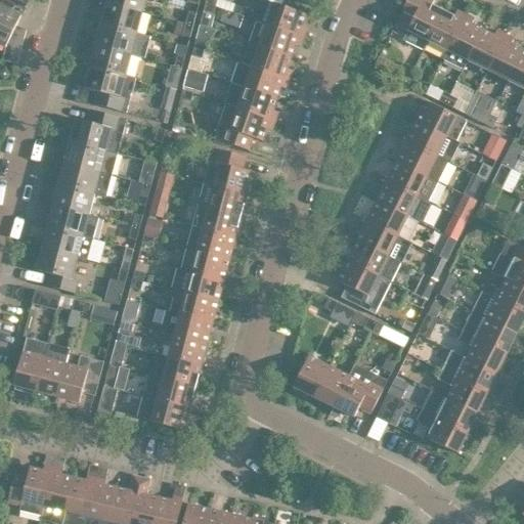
[(0,42),(5,45),(4,46),(1,58),(16,62),(26,29),(15,24),(19,14),(9,9),(11,5),(10,3),(4,0),(1,0),(0,3),(0,42)]
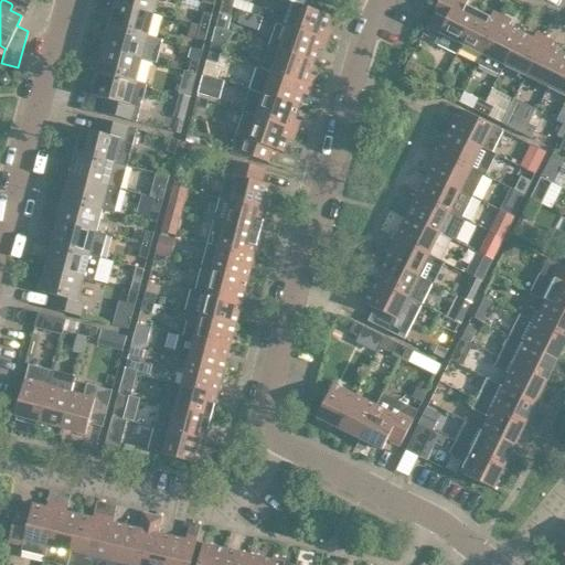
[(114,0),(115,1),(152,11),(155,0),(114,0)]
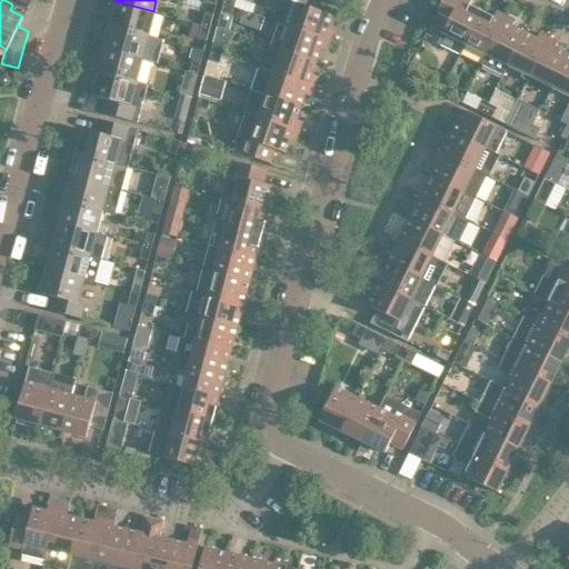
[(282,0),(277,21),(278,21),(329,39),(332,30),(327,28),(331,13),(303,5),(290,0),(282,0)]
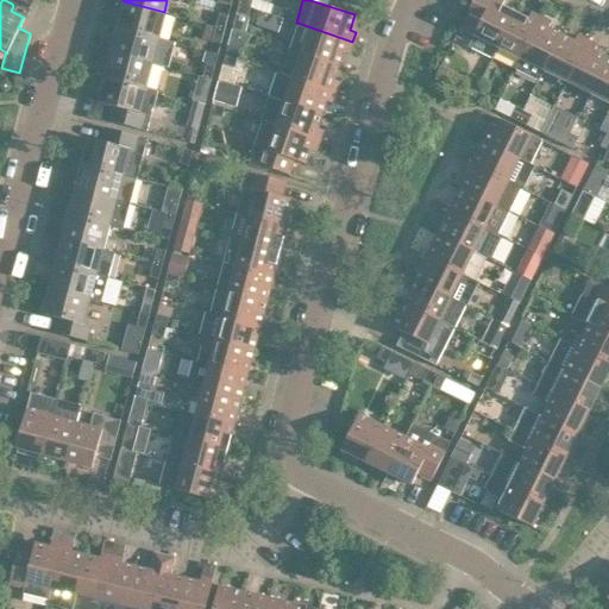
[(496,45),(514,10),(501,4),(502,0),(471,0),(464,16),(478,23),(468,43),(491,56),(496,45)]
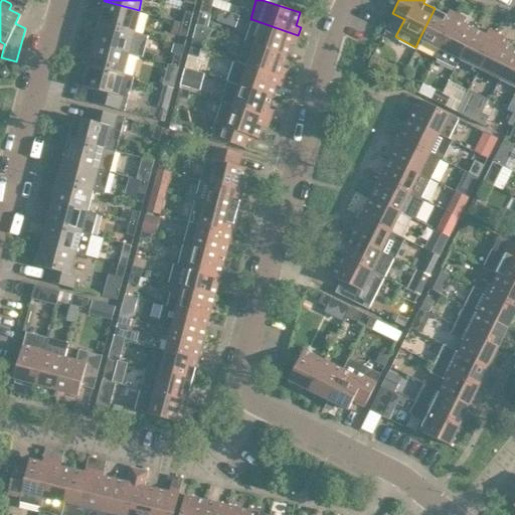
[(105,1),(99,22),(134,31),(139,10),(105,1)]
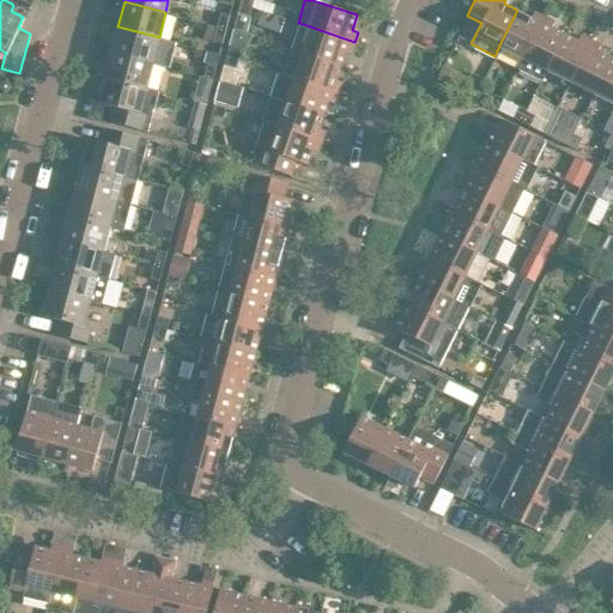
[(249,16),(252,6),(240,4),(237,13),(249,16)]
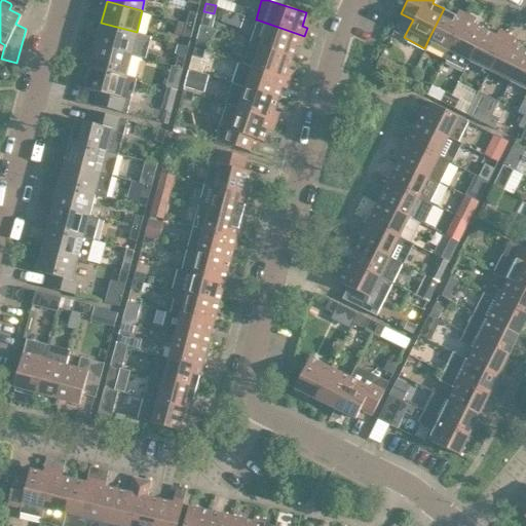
[(444,8),(428,39),(449,49),(466,13),(458,9),(455,14),(444,8)]
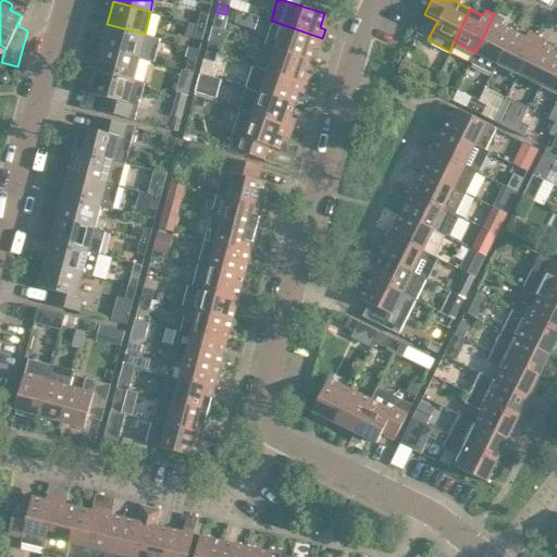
[(199,10),(196,23),(205,25),(208,12),(199,10)]
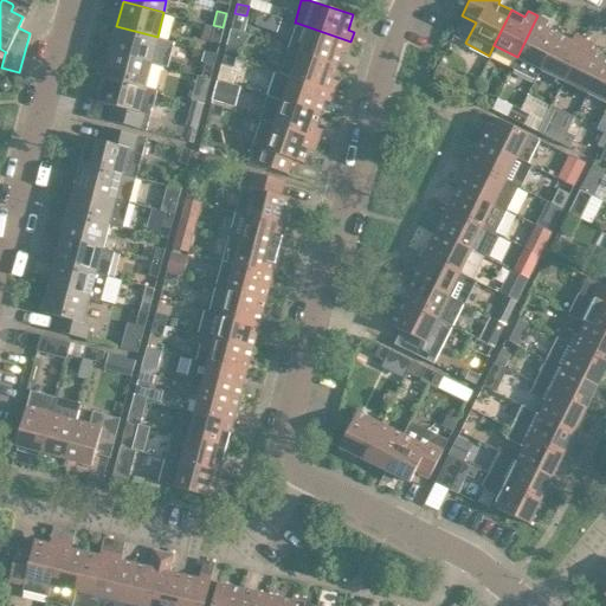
[(537,15),(517,57),(511,66),(535,78),(540,68),(556,36),(558,32),(545,26),(548,20),(537,15)]
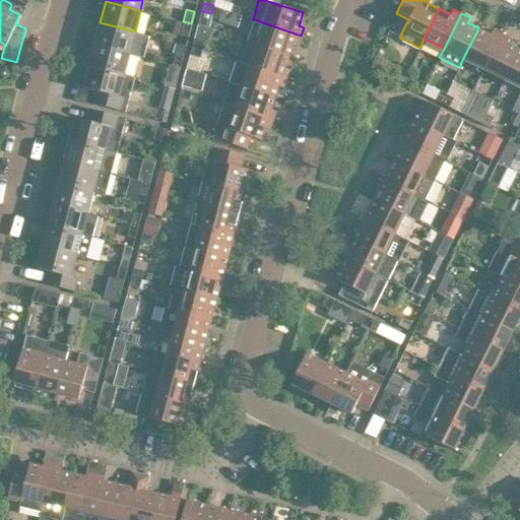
[(254,19),(247,41),(288,55),(293,43),(298,45),(301,36),(254,19)]
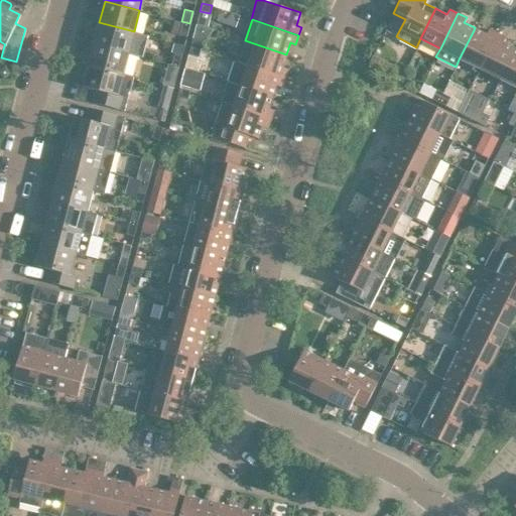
[(189,23),(181,21),(178,33),(186,35),(189,23)]
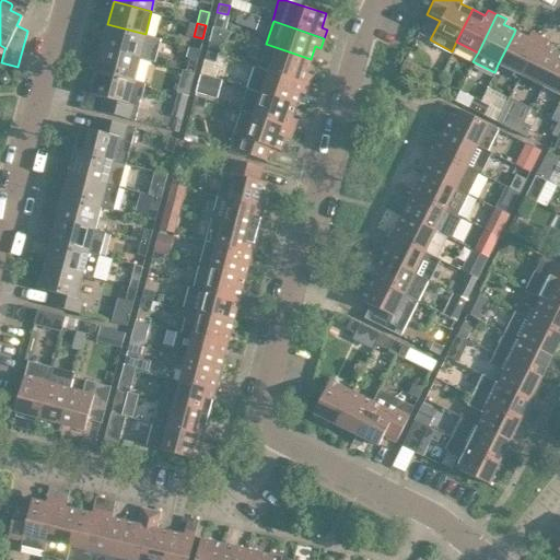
[(107,24),(101,47),(139,57),(155,61),(161,38),(146,34),(107,24)]
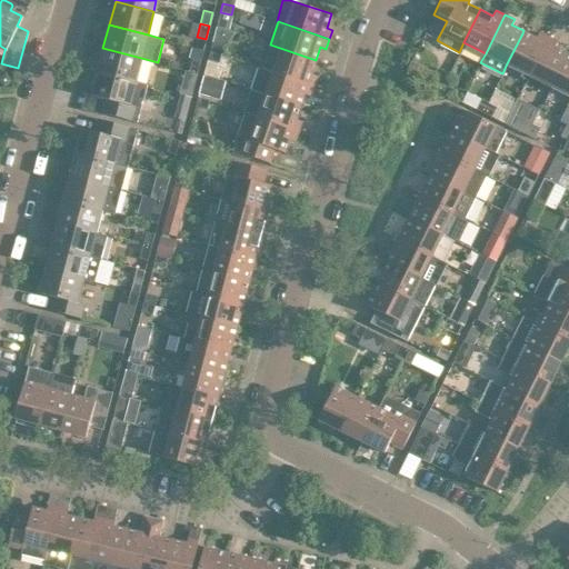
[(523,30),(522,33),(507,63),(528,75),(548,36),(538,31),(536,37),(523,30)]
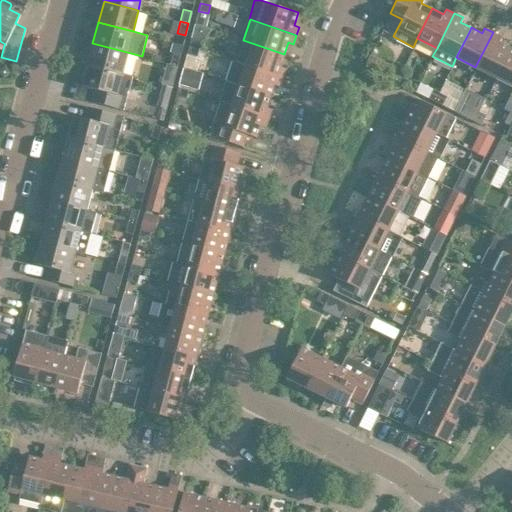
[(493,32),(475,67),(495,77),(510,46),(499,41),(501,36),(493,32)]
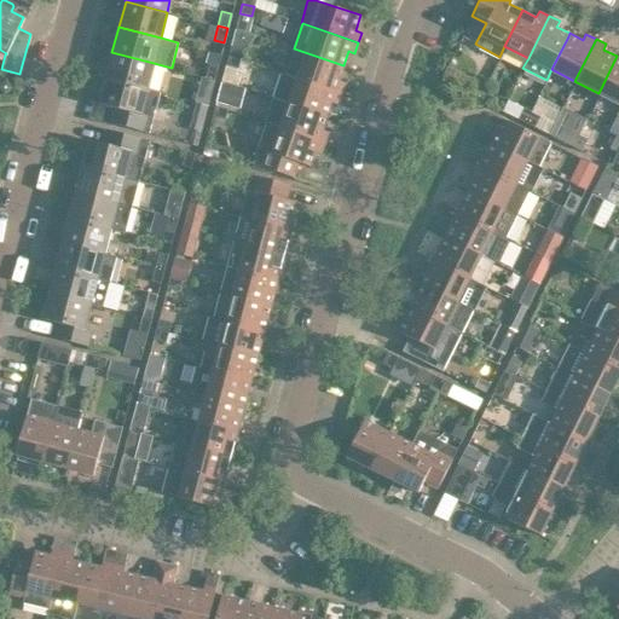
[(229,55),(241,57),(243,47),(231,44),(229,55)]
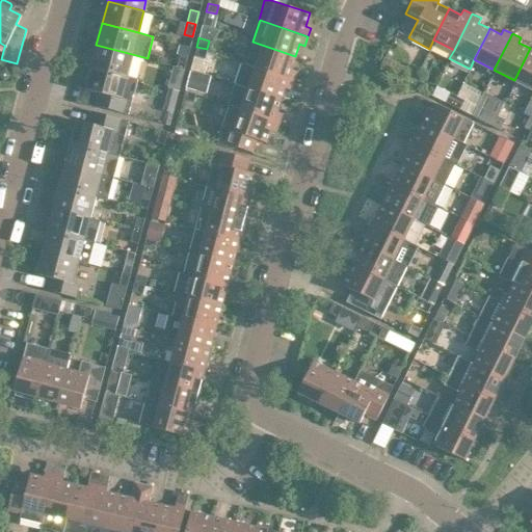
[(251,41),(244,62),(293,79),(296,70),(291,69),(295,56),(253,42),(251,41)]
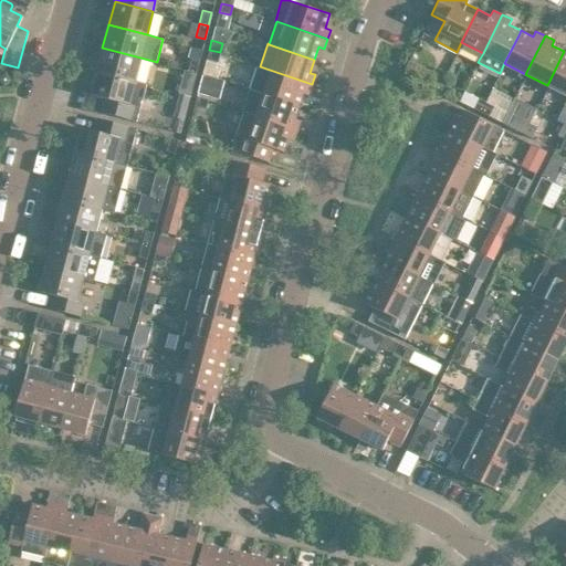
[(140,58),(102,48),(96,71),(135,81),(140,58)]
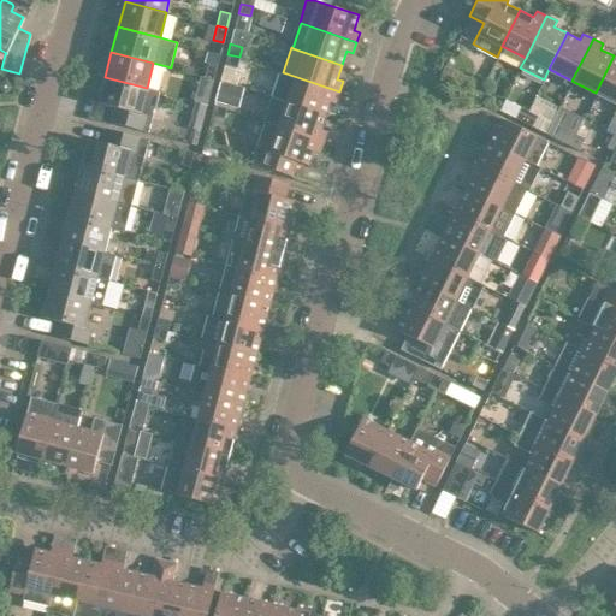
[(237,66),(240,57),(227,54),(224,64),(237,66)]
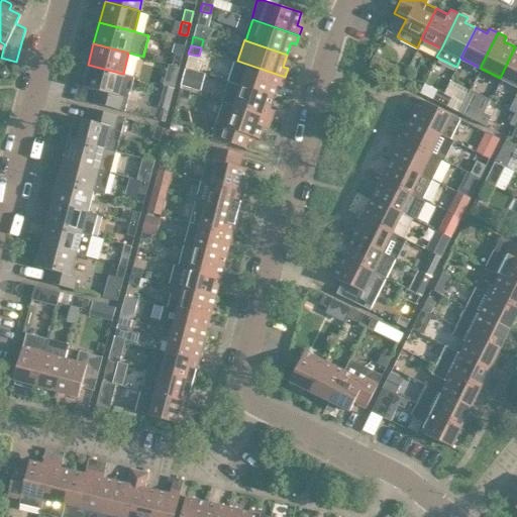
[(516,47),(515,46),(500,78),(516,86),(516,91),(515,96),(516,97),(516,47)]
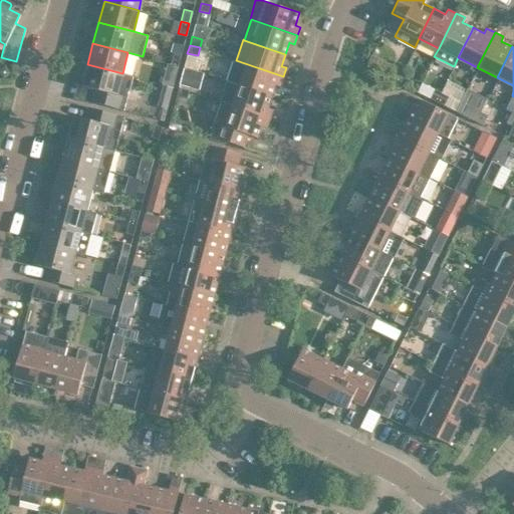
[(173,51),(170,63),(178,65),(181,53),(173,51)]
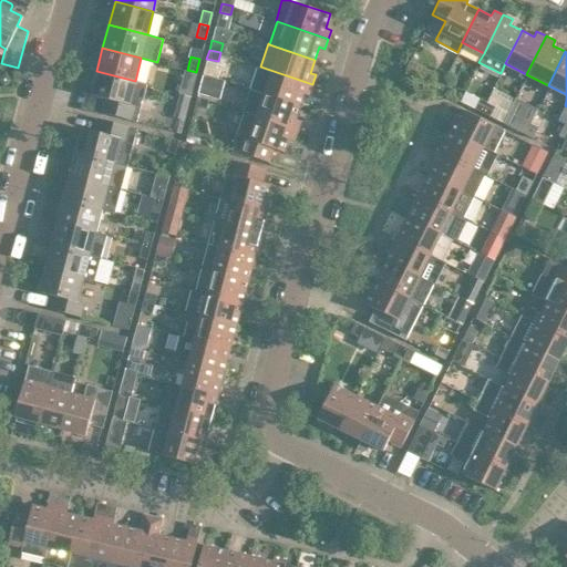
[(249,88),(299,105),(303,92),(309,94),(312,84),(260,66),(257,65),(249,88)]
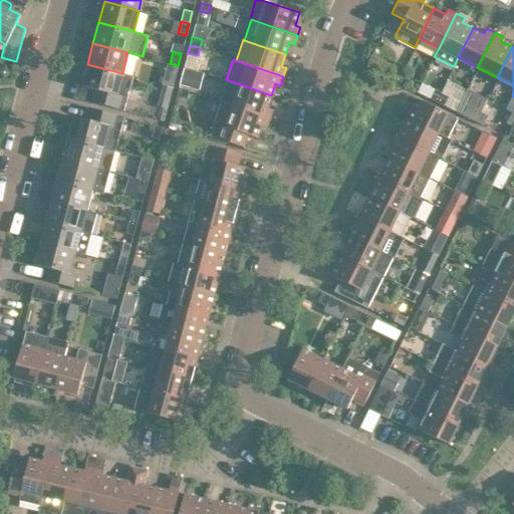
[(0,64),(0,74),(2,76),(10,70),(4,62),(0,64)]
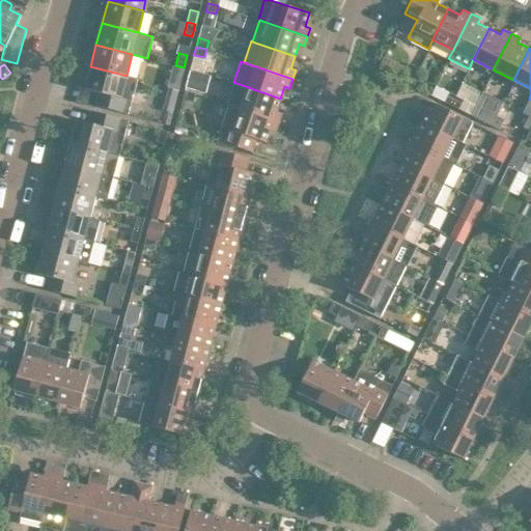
[(175,65),(173,64),(168,86),(177,89),(184,67),(175,65)]
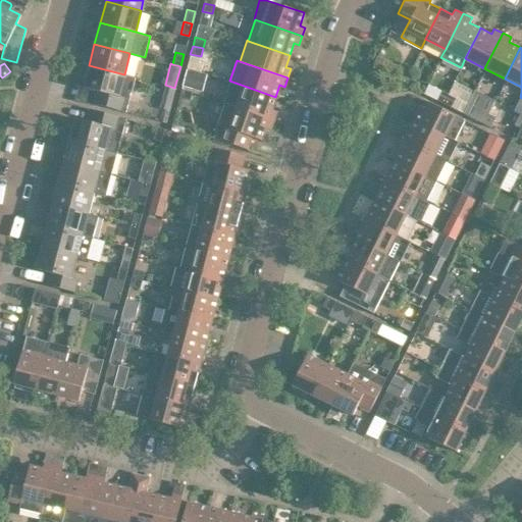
[(124,74),(89,65),(83,87),(94,90),(91,102),(125,111),(134,76),(124,74)]
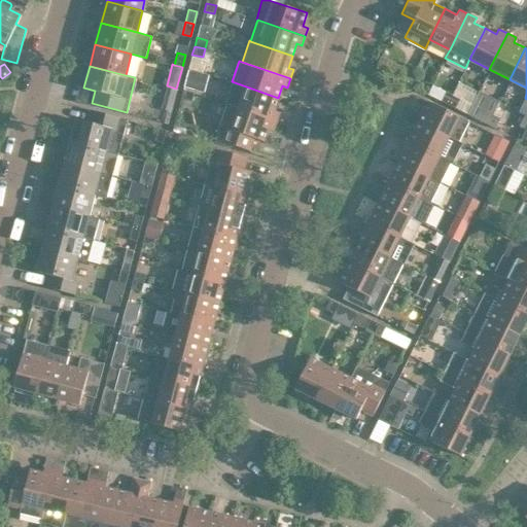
[(399,80),(408,83),(412,74),(405,70),(399,80)]
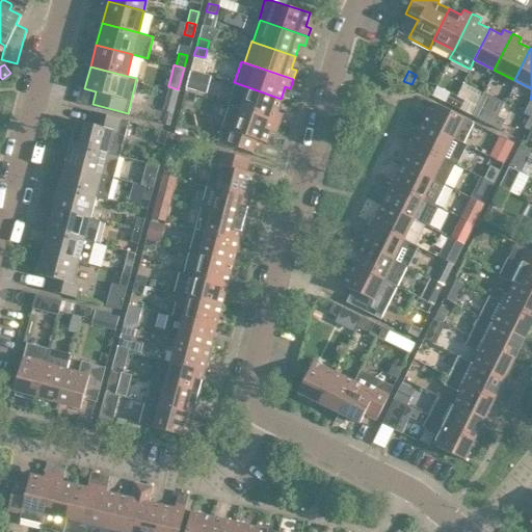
[(206,76),(189,72),(186,84),(202,88),(206,76)]
